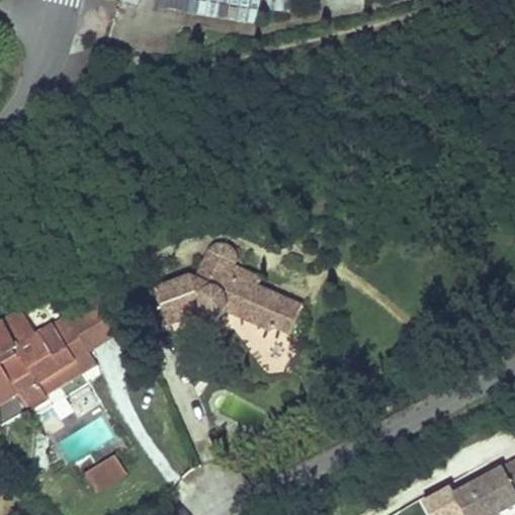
[(188,274),(154,287),(167,323),(202,310),(207,314),(213,316),(221,314),(225,310),(270,330),(276,327),(288,333),(301,330),(305,326),(306,320),(299,309),(302,304),(255,283),(258,275),(231,263),(233,256),(231,250),(226,244),(222,243),(213,243),(208,247),(194,277),(188,274)]
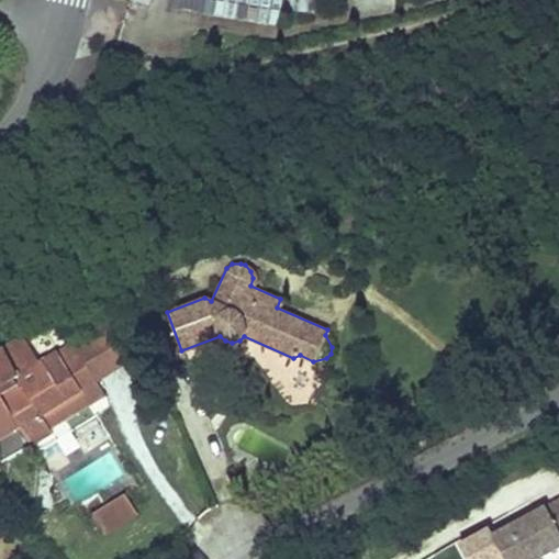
[(124,354),(103,321),(69,342),(78,355),(56,350),(37,361),(20,333),(0,344),(0,459),(49,428),(40,413),(94,379),(125,360),(124,354)]
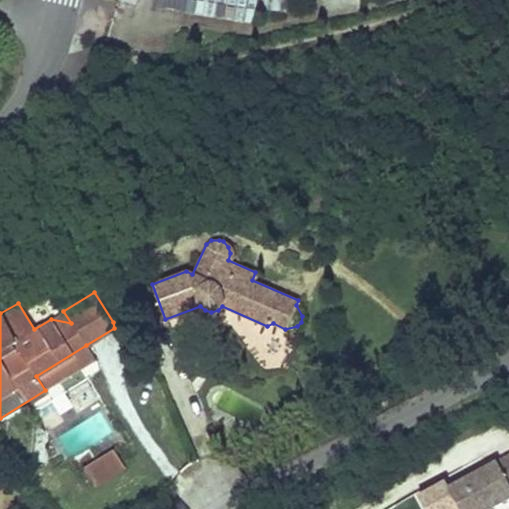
[(51,319),(71,323),(63,311),(51,319)]
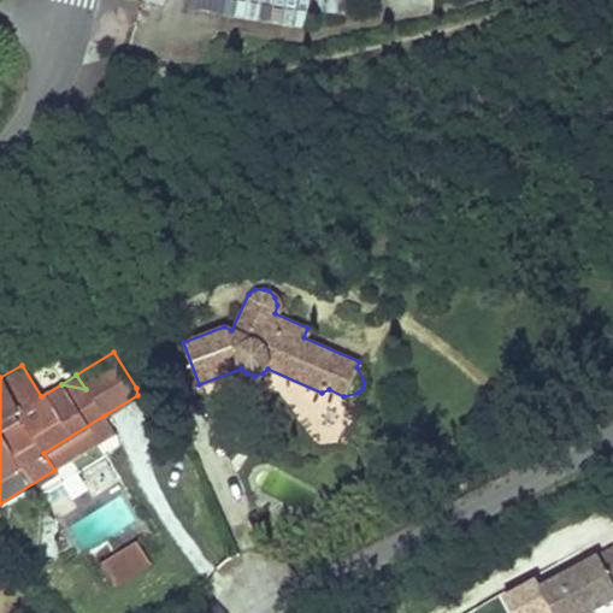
[(115,432),(104,416),(43,453),(54,470),(115,432)]
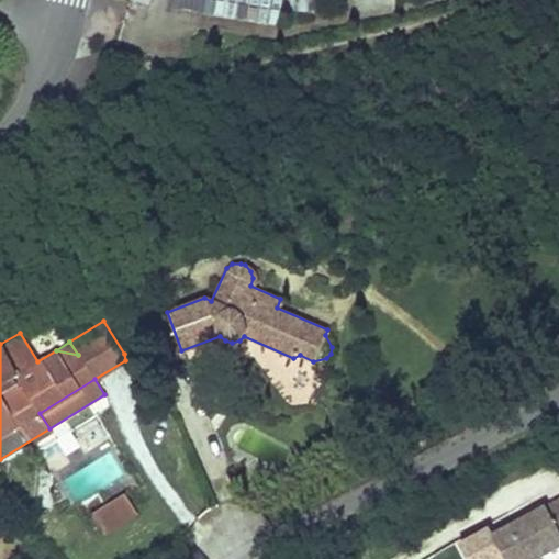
[(104,456),(67,479),(76,494),(113,471),(104,456)]
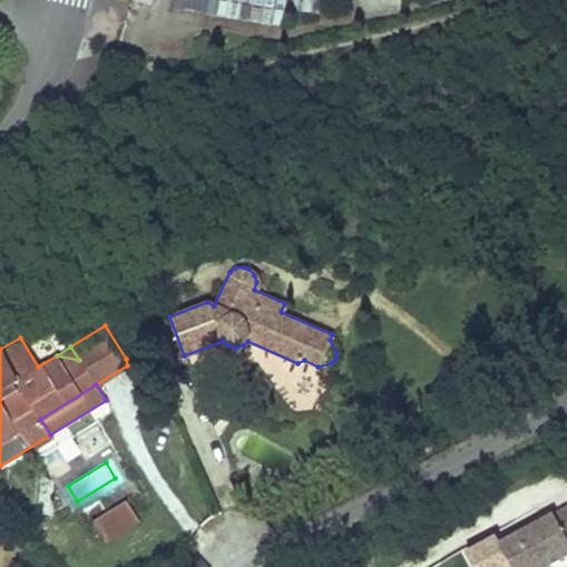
[(91,519),(104,538),(136,518),(125,499),(91,519)]
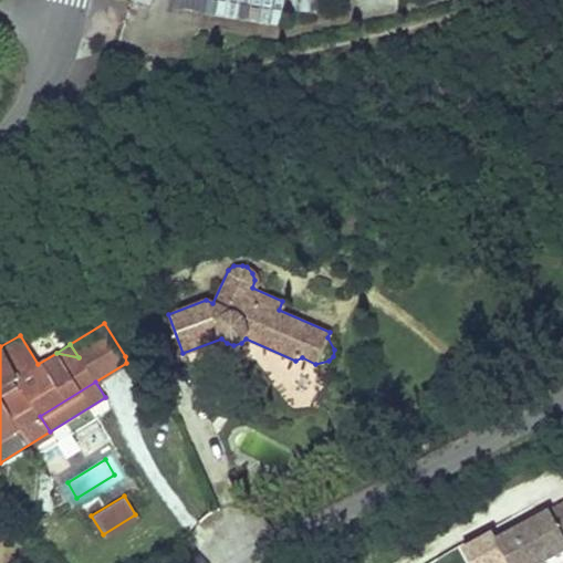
[(562,500),(494,538),(508,562),(539,562),(562,550),(562,500)]
